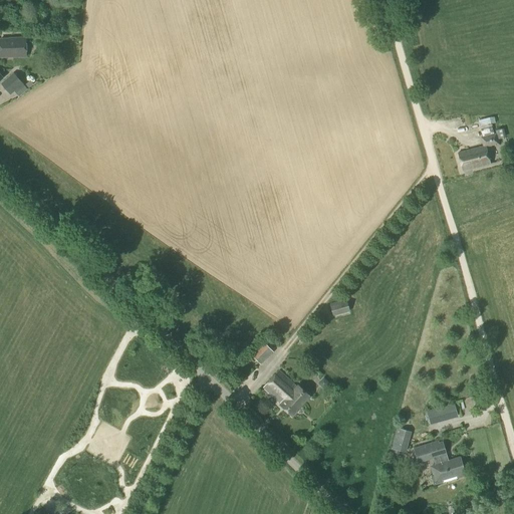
[(0,58),(27,58),(26,37),(8,38),(0,38),(0,58)]
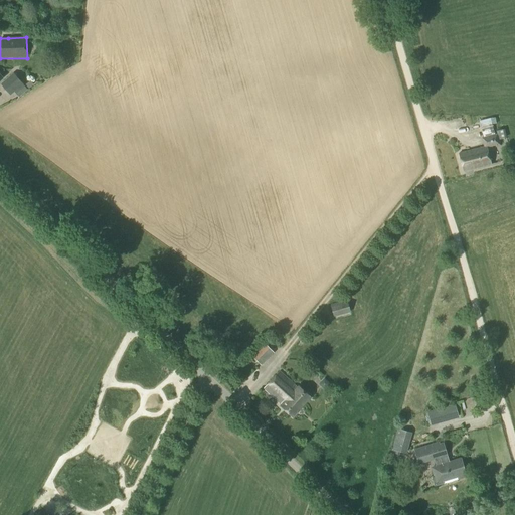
[(11,96),(23,84),(13,73),(0,84),(11,96)]
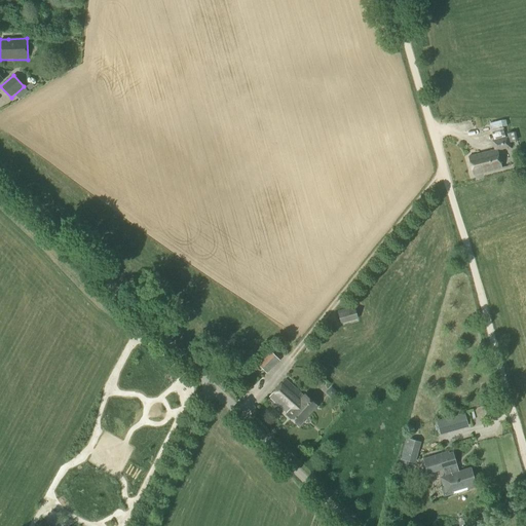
[(492,122),(493,128),(504,125),(502,119),(492,122)]
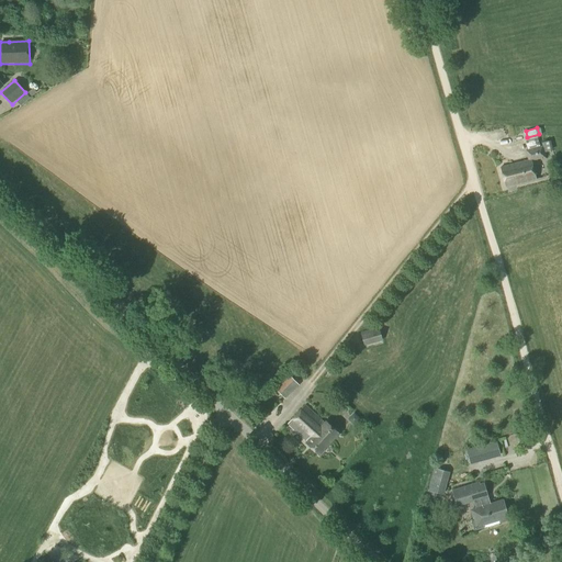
[(547,159),(546,153),(553,150),(550,141),(541,143),(542,146),(525,150),(528,160),(501,168),(505,188),(537,180),(531,161),(540,159),(541,161),(547,159)]
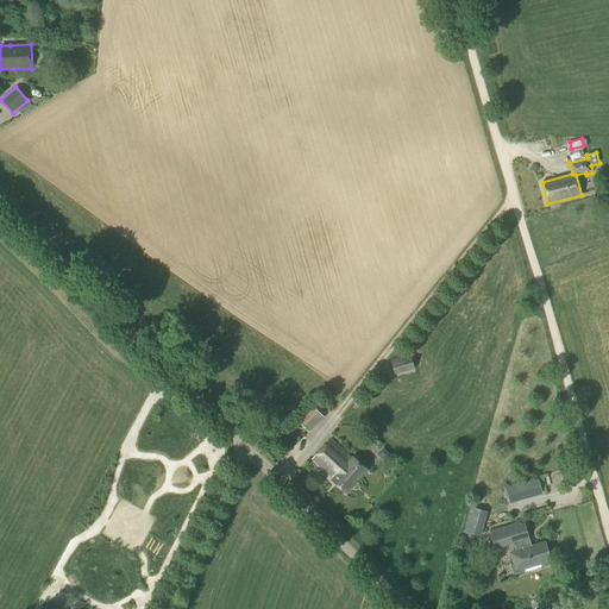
[(395,375),(415,370),(410,355),(390,359),(395,375)]
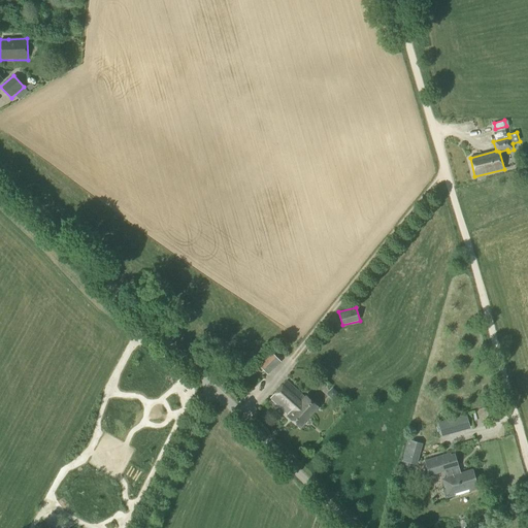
[(268,374),(281,362),(269,350),(256,363),(268,374)]
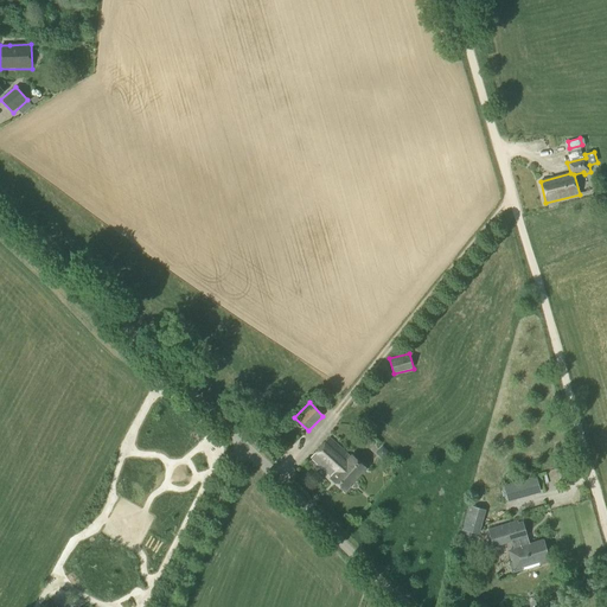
[(346,492),(365,470),(330,438),(311,459),(332,477),(331,478),(346,492)]
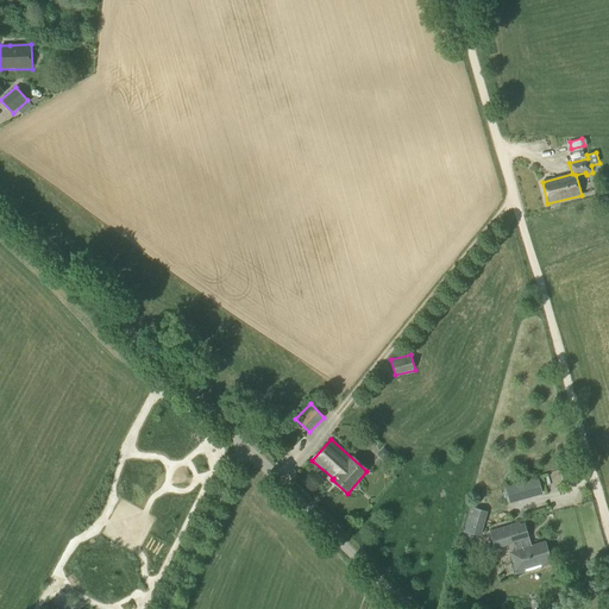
[(538,479),(531,482),(534,495),(541,493),(538,479)]
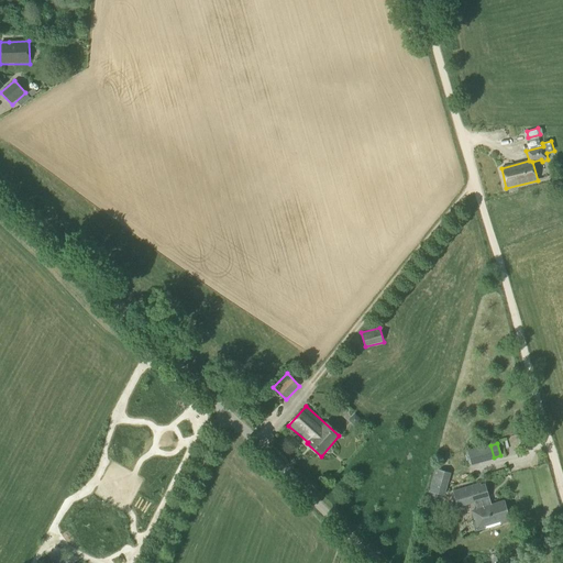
[(471,463),(478,462),(475,450),(467,452),(471,463)]
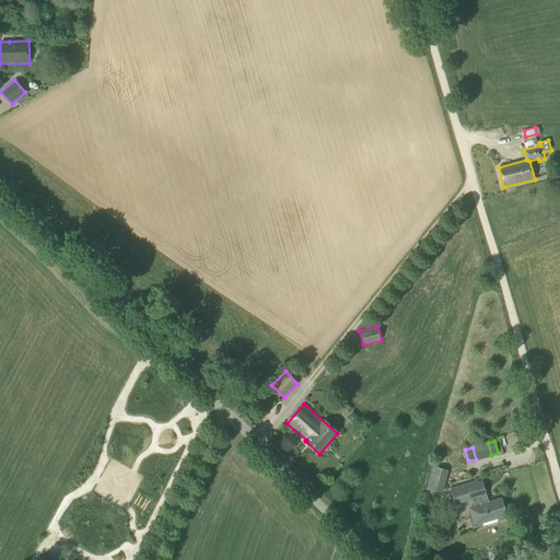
[(433,497),(435,492),(441,493),(447,471),(432,467),(424,494),(433,497)]
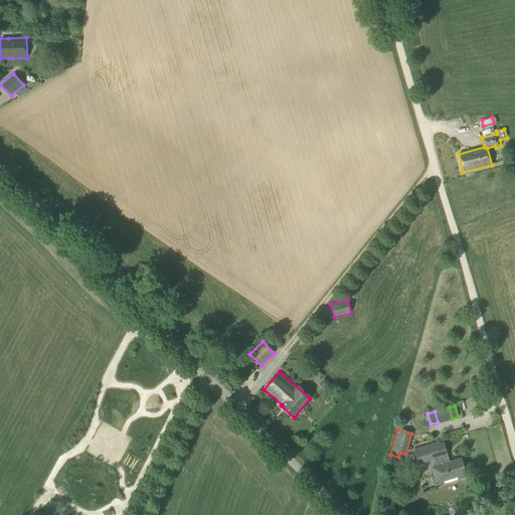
[(473,441),(483,438),(481,432),(471,435),(473,441)]
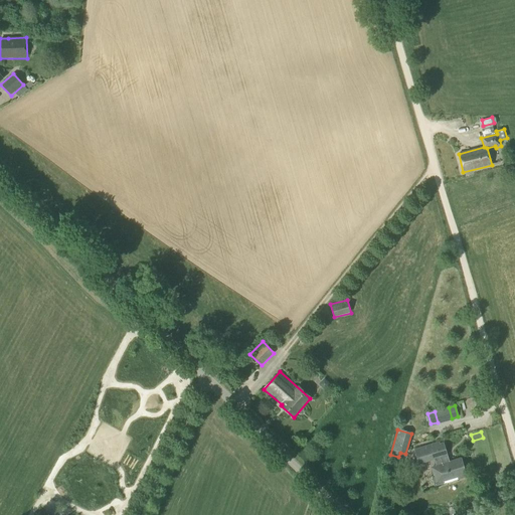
[(439,442),(414,449),(418,465),(434,460),(436,466),(431,467),(434,478),(441,476),(443,482),(458,478),(459,480),(467,478),(461,458),(449,462),(443,443),(440,444),(439,442)]
